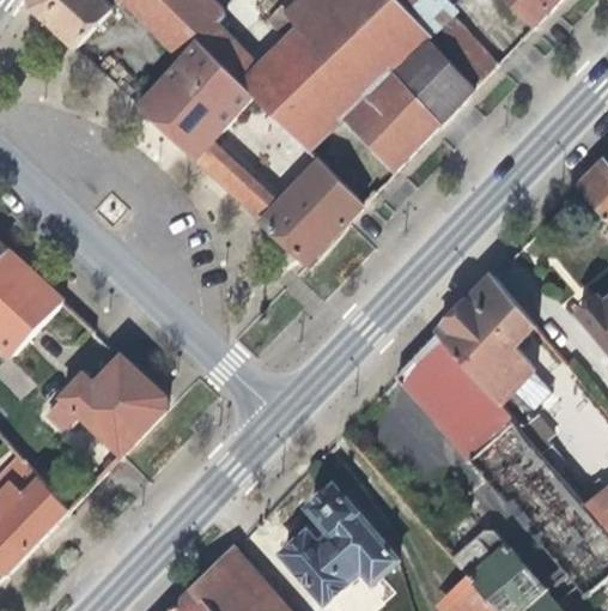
[(29,0),(29,2),(30,8),(76,52),(115,5),(109,0),(29,0)]
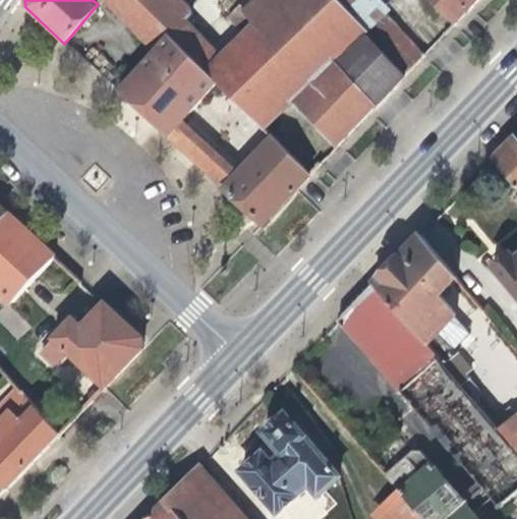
[(167,36),(130,0),(102,0),(152,51),(167,36)]
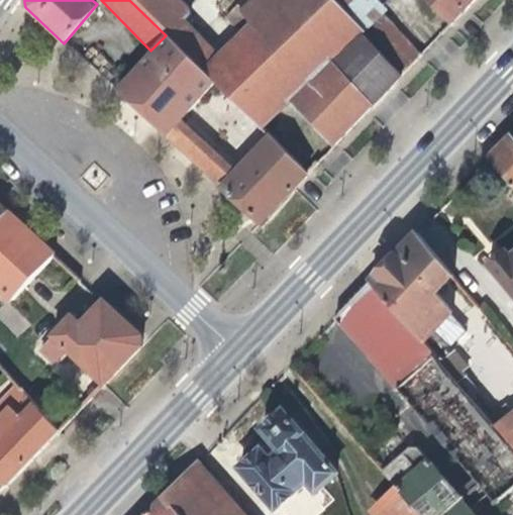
[(183,1),(182,0),(129,0),(166,35),(201,71),(218,54),(184,19),(189,15),(183,1)]
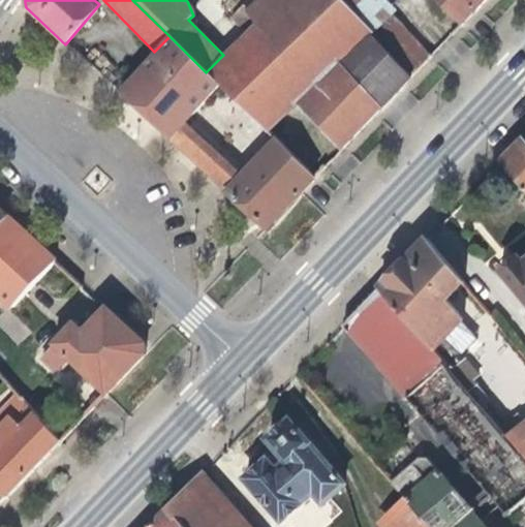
[(277,0),(223,55),(206,72),(216,83),(266,133),(296,103),(340,149),(360,129),(315,83),(338,61),(381,106),(410,75),(341,0),(277,0)]
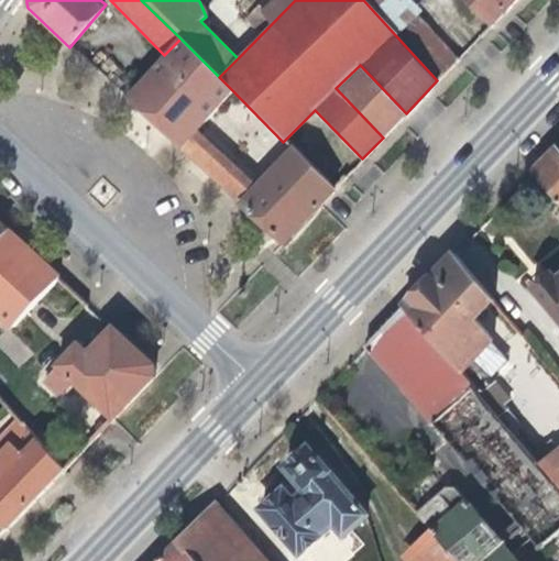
[(272,23),(295,0),(270,0),(260,11),(272,23)]
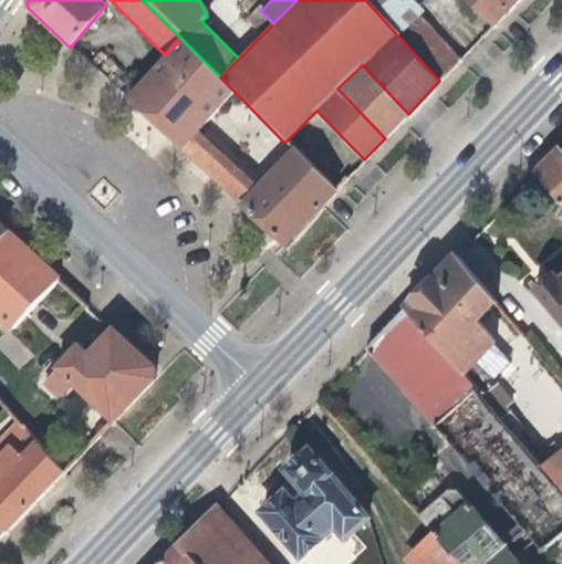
[(365,0),(439,81),(458,60),(415,16),(422,10),(412,0),(365,0)]
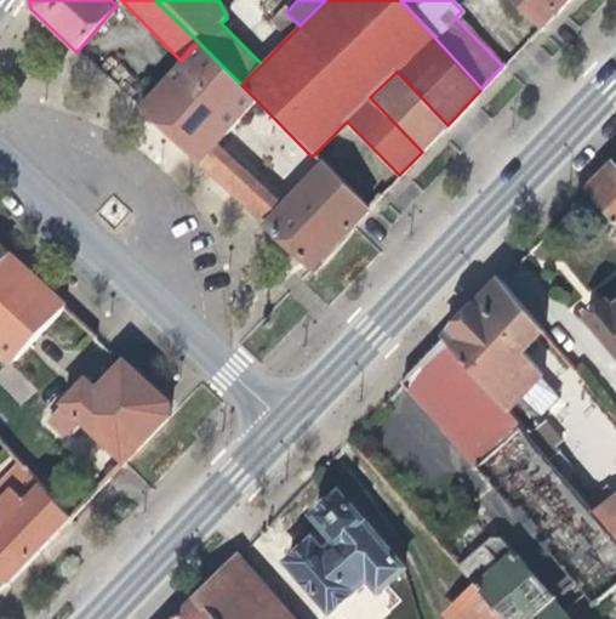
[(559,5),(564,0),(508,0),(537,29),(559,5)]
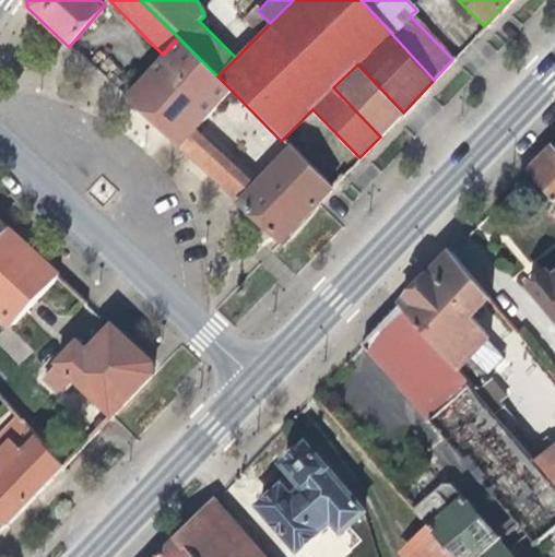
[(152,122),(176,144),(192,126),(228,87),(217,76),(179,38),(163,55),(122,95),(152,122)]
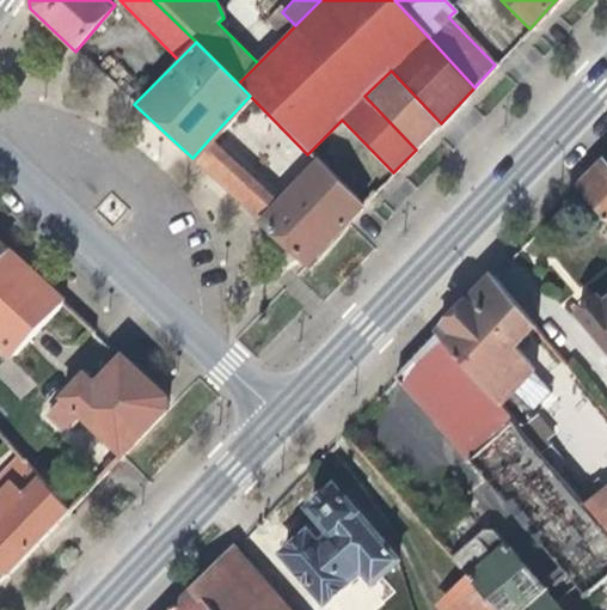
[(416,150),(441,123),(391,71),(365,96),(416,150)]
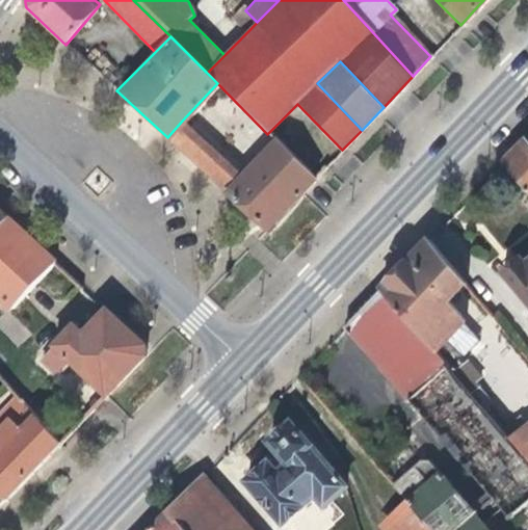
[(188,156),(205,139),(183,120),(167,137),(188,156)]
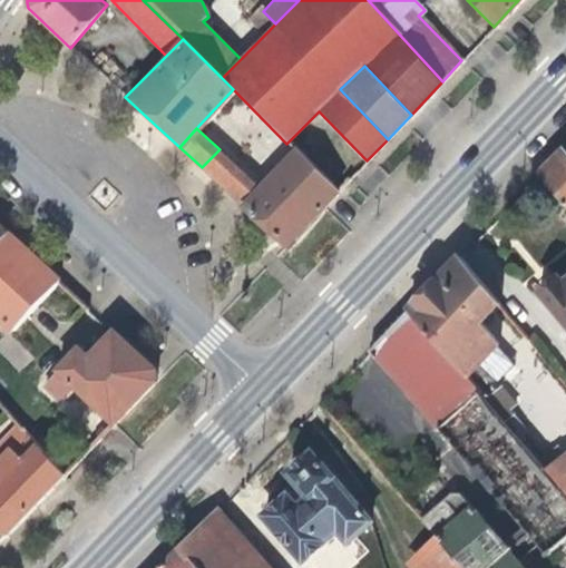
[(202,167),(286,245),(306,224),(321,209),(277,167),(259,186),(220,149),(202,167)]
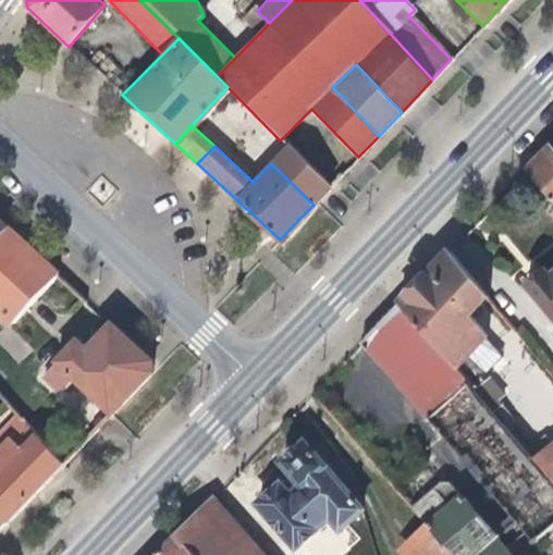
[(552,152),(548,146),(535,158),(523,169),(552,202),(552,152)]
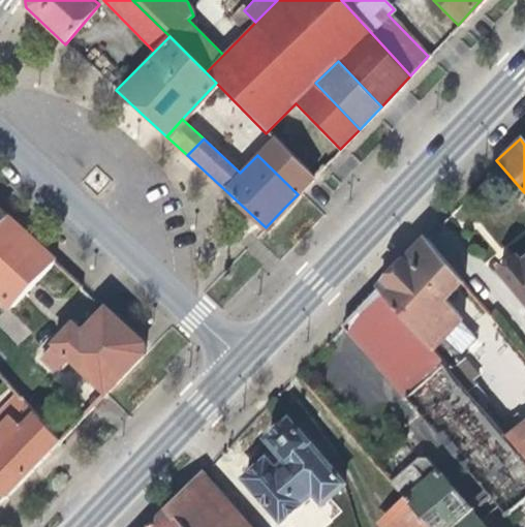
[(272,140),(257,155),(298,194),(310,180),(272,140)]
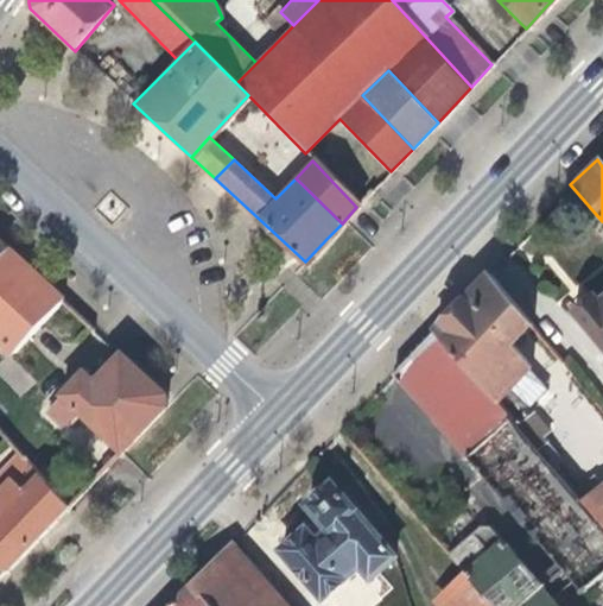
[(33,273),(6,247),(0,253),(0,342),(10,352),(61,300),(33,273)]
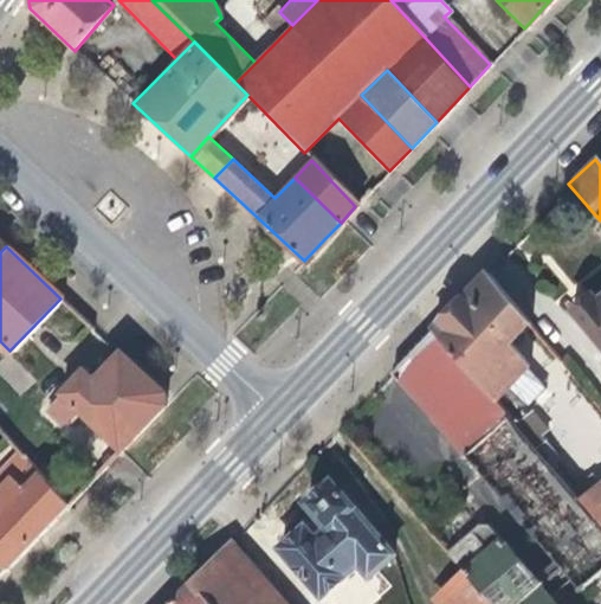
[(529,325),(484,274),(464,295),(509,344),(529,325)]
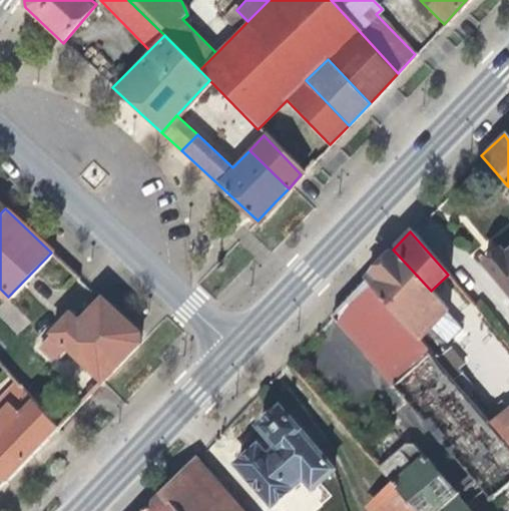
[(501,244),(479,263),(508,298),(508,245),(505,249),(501,244)]
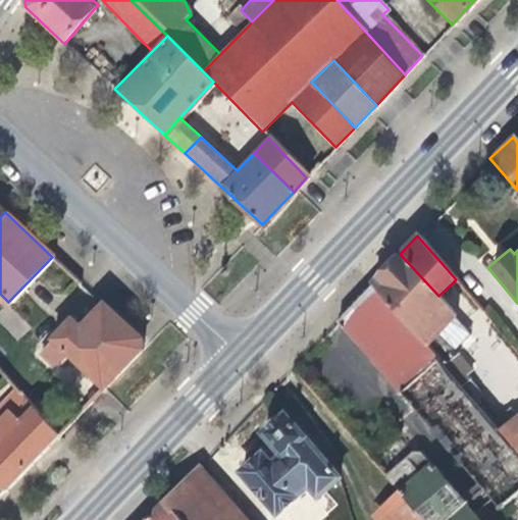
[(386,267),(372,282),(425,344),(456,314),(438,296),(400,254),(386,267)]
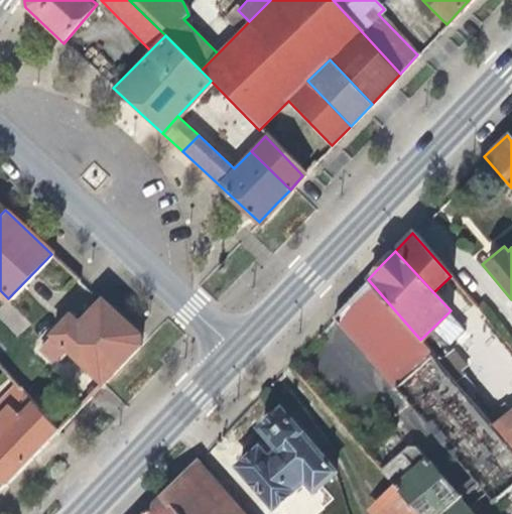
[(399,392),(437,359),(420,340),(368,279),(333,315),(399,392)]
